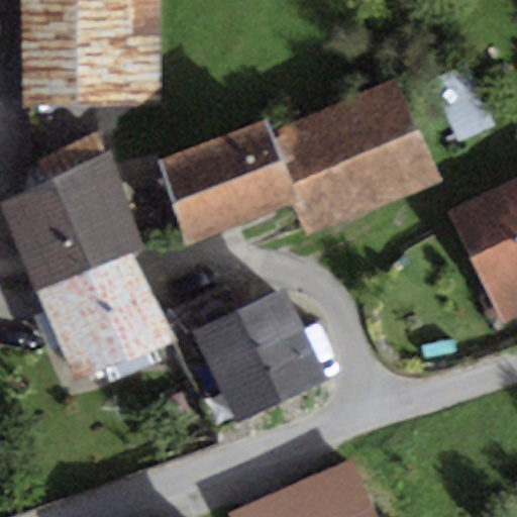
[(160,0),(20,0),(22,108),(29,108),(93,107),(162,106),(160,0)]
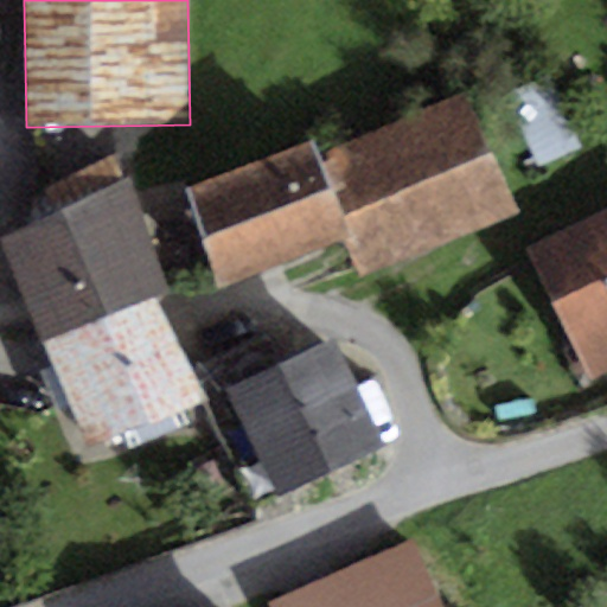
[(549,76),(504,95),(537,170),(581,149),(549,76)]
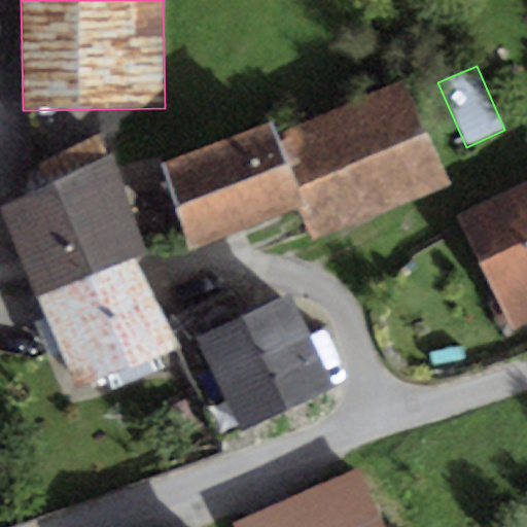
[(405,76),(274,131),(303,204),(296,206),(312,242),(450,185),(405,76)]
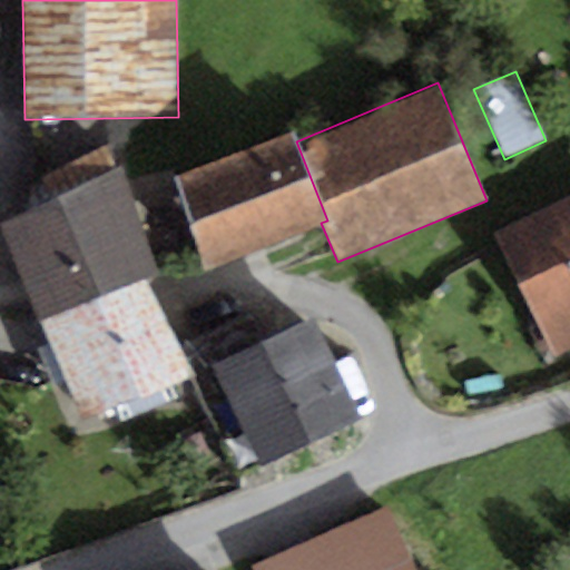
[(29,209),(0,223),(40,323),(147,278),(159,273),(124,166),(114,170),(102,118),(32,119),(29,209)]
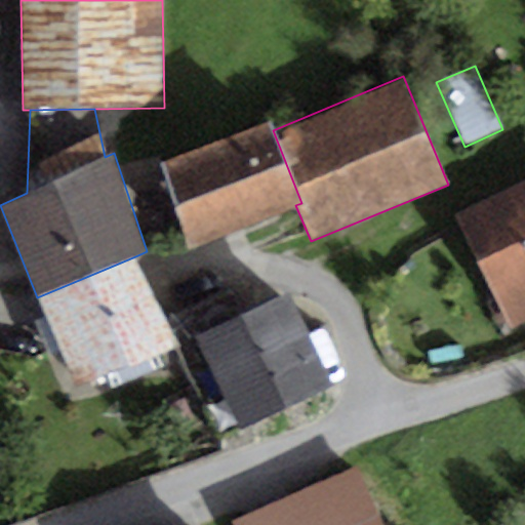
[(269,121),(160,162),(187,248),(295,205),(301,203),(273,130),(269,121)]
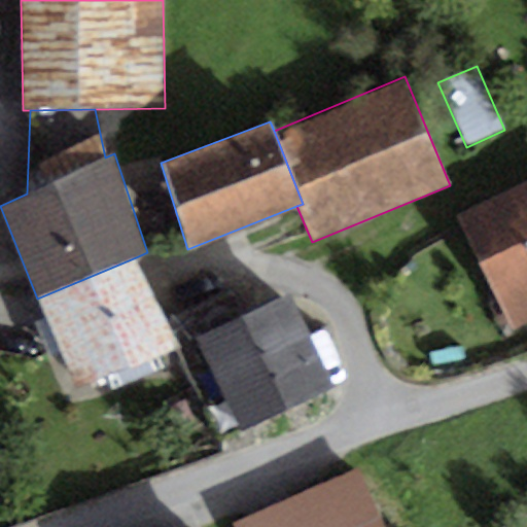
[(526,182),(456,216),(501,309),(526,295),(526,182)]
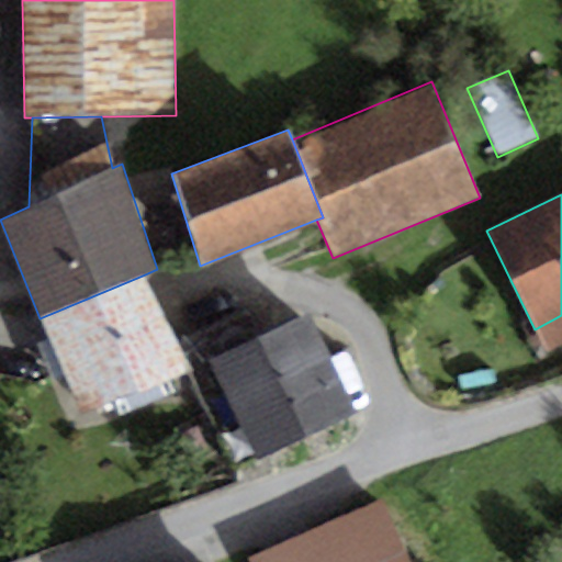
[(145,274),(40,318),(45,330),(80,414),(193,371),(186,356),(153,289),(145,274)]
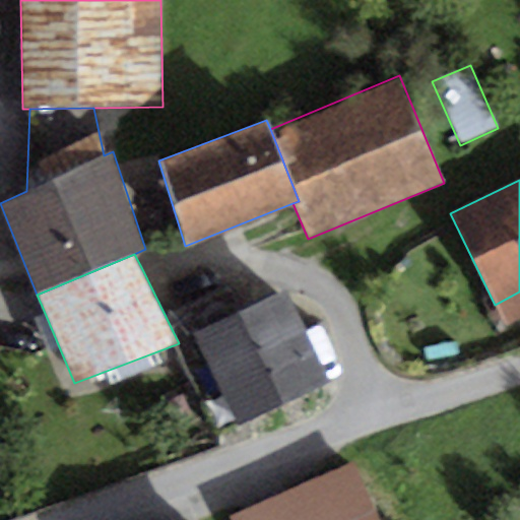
[(205,329),(195,334),(224,396),(207,403),(222,434),(331,382),(287,290),(241,313),(235,299),(199,316),(205,329)]
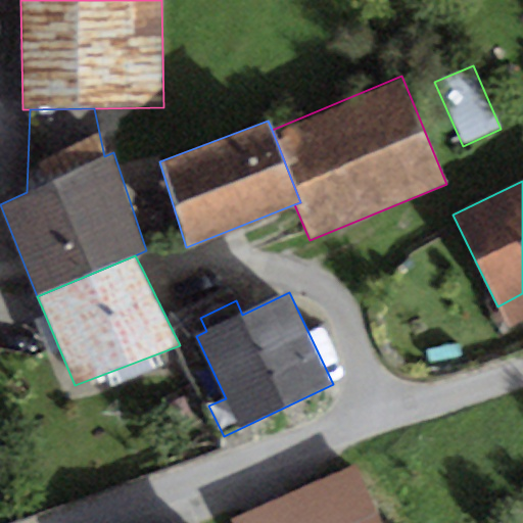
[(522,323),(522,293),(497,306),(509,330),(522,323)]
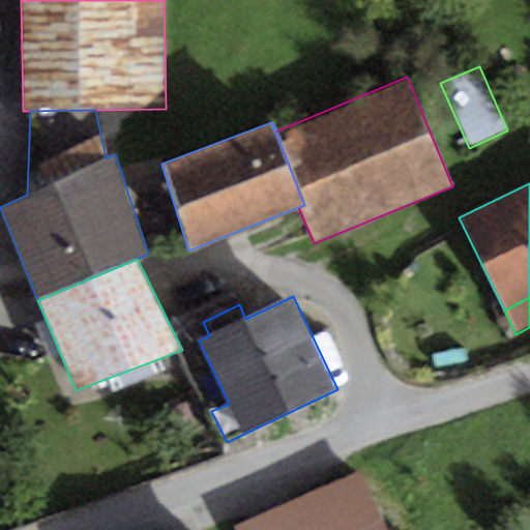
[(209,335),(203,322),(175,335),(182,350),(211,411),(229,404),(199,341),(209,335)]
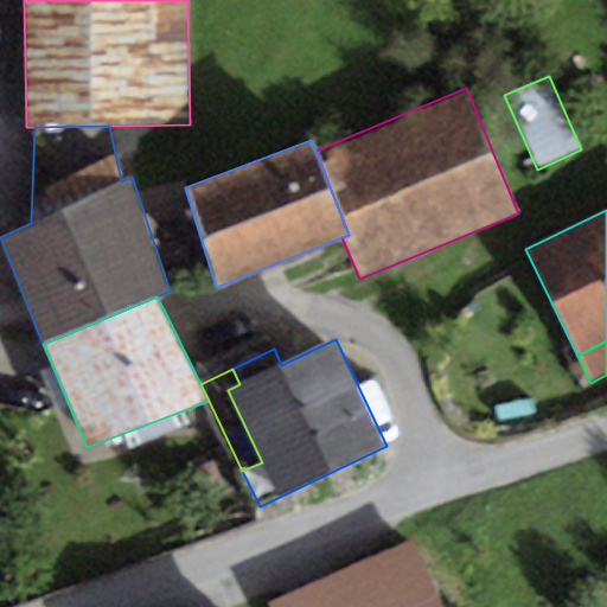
[(442,606),(415,542),(269,605),(270,606),(442,606)]
